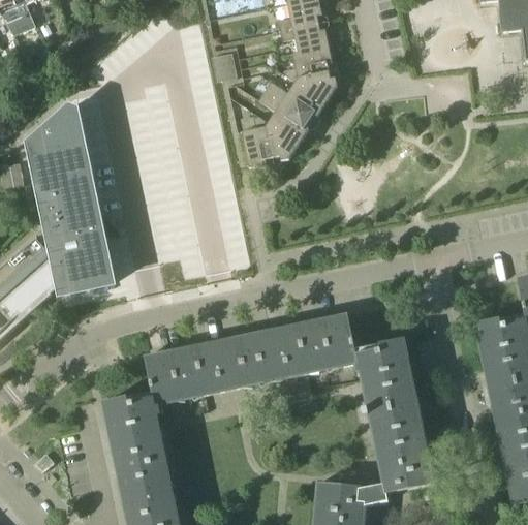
[(14,34),(30,28),(30,29),(36,27),(25,0),(0,0),(0,10),(1,13),(2,13),(14,34)]
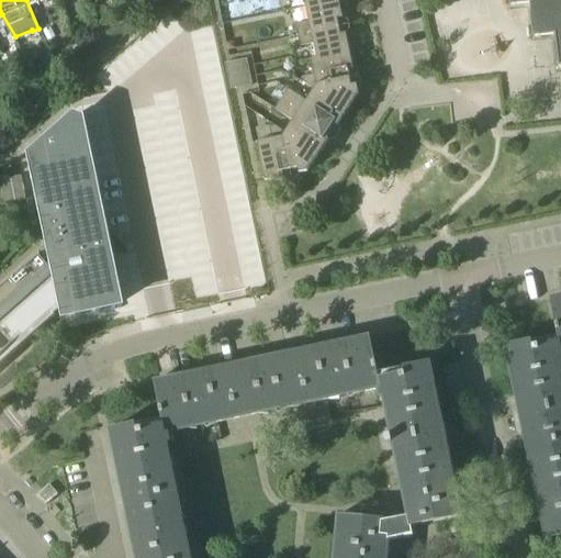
[(344,22),(341,13),(339,0),(322,0),(305,3),(309,18),(295,21),(298,32),(344,22)]
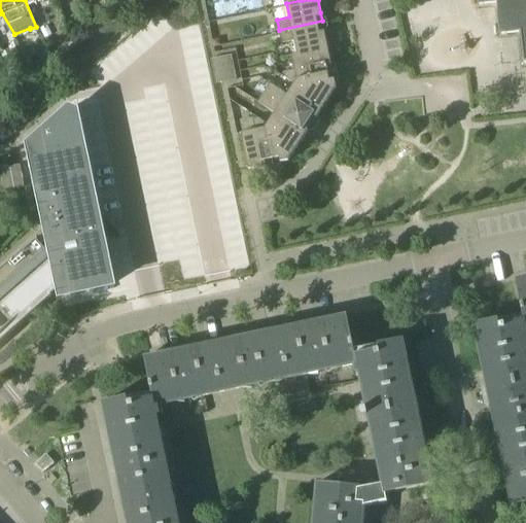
[(479,0),(479,1),(488,0),(497,0),(500,31),(520,29),(523,60),(525,60),(525,0),(479,0)]
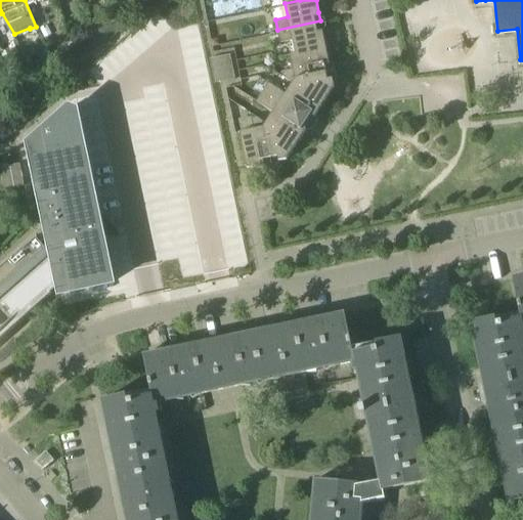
[(325,44),(322,29),(320,20),(277,30),(279,40),(292,38),(295,50),(325,44)]
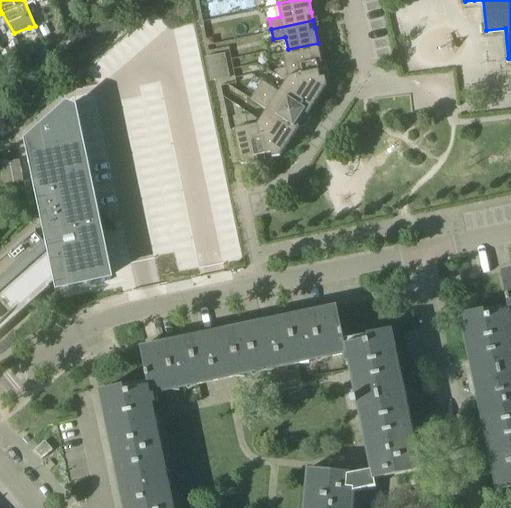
[(92,30),(91,30),(87,32),(93,47),(98,43),(92,30)]
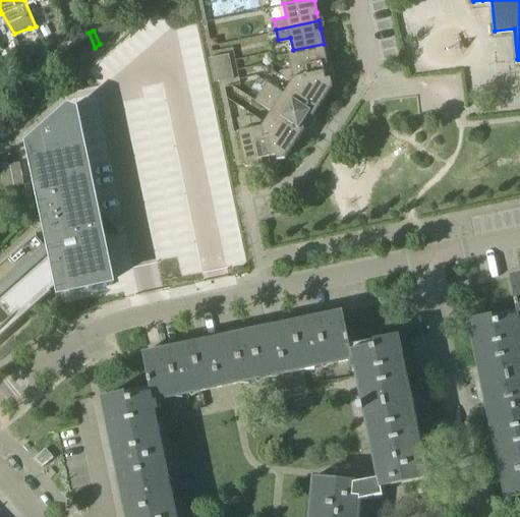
[(332,83),(327,60),(324,44),(293,50),(288,51),(290,65),(280,68),(281,73),(290,79),(284,91),(267,78),(254,98),(271,109),(265,119),(254,113),(249,114),(251,125),(237,128),(245,164),(284,156),(332,83)]
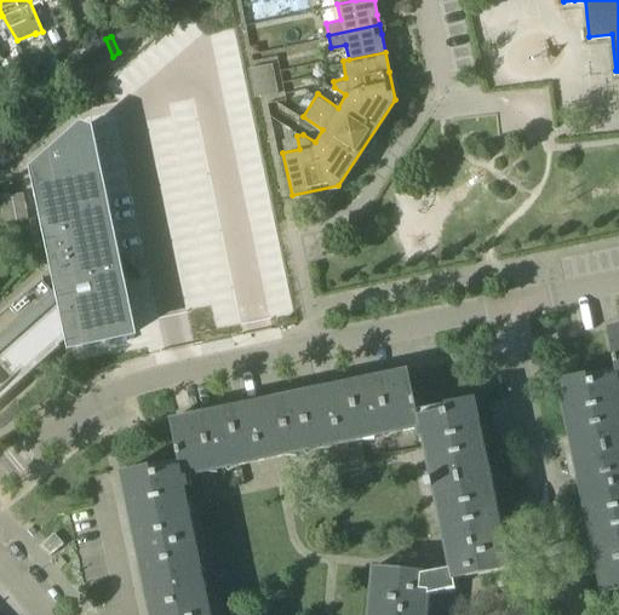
[(271,61),(247,65),(253,96),(278,91),(271,61)]
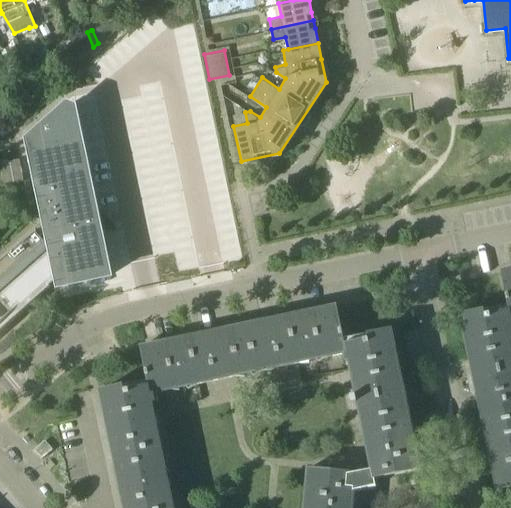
[(45,219),(0,258),(0,327),(57,277),(58,283),(109,273),(99,223),(112,220),(109,209),(96,212),(96,208),(99,205),(95,201),(94,200),(93,197),(74,104),(72,104),(68,103),(67,102),(49,119),(42,120),(43,123),(28,137),(45,219)]
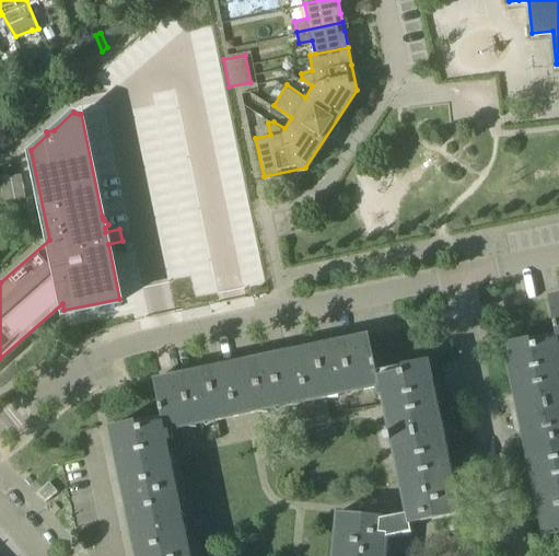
[(24,196),(20,172),(0,175),(4,199),(24,196)]
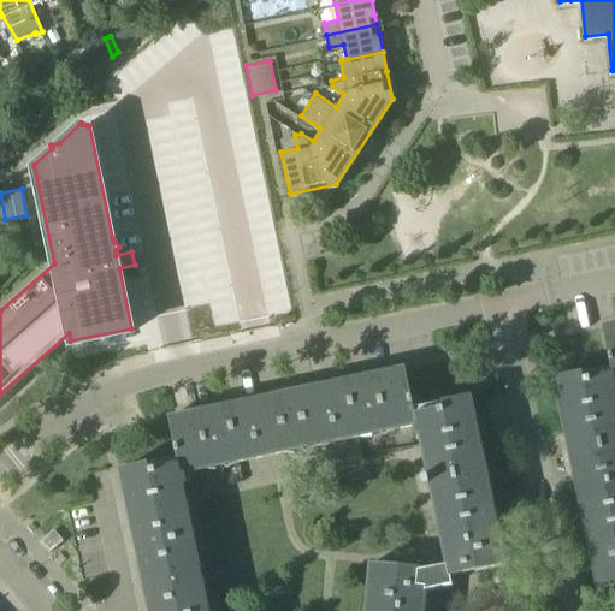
[(614,320),(602,322),(602,324),(610,362),(611,369),(614,380),(614,379),(614,320)]
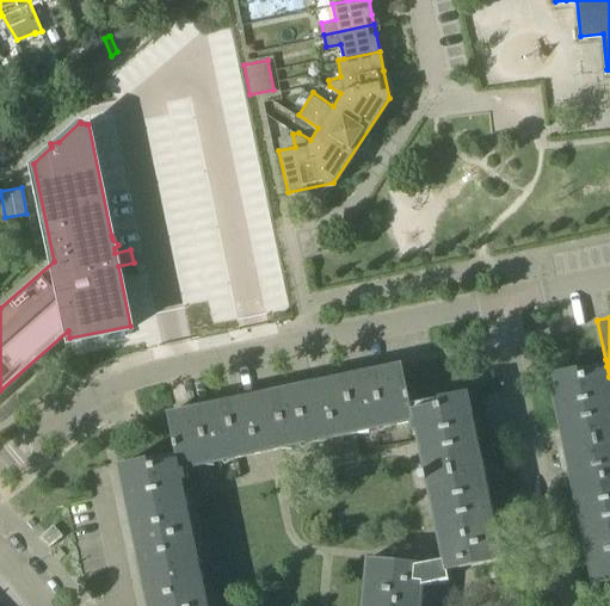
[(411,419),(413,418),(411,407),(401,362),(293,384),(293,383),(276,387),(276,388),(259,391),(167,410),(177,457),(179,467),(182,467),(223,458),(223,457),(271,447),(291,443),(301,441),(301,440),(369,426),(369,427),(411,419)]
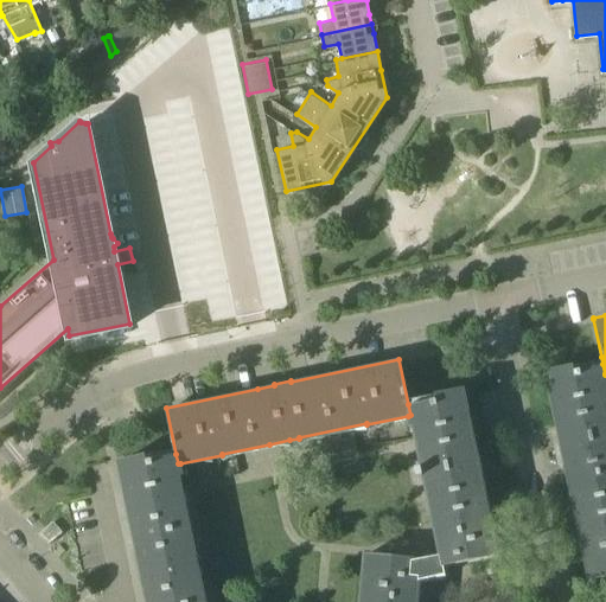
[(568,479),(568,481),(574,508),(581,543),(588,577),(605,574),(605,373),(605,375),(603,364),(574,370),(573,364),(546,370),(553,404),(556,422),(559,434),(560,439),(560,441),(563,455),(565,462),(567,473),(568,479)]
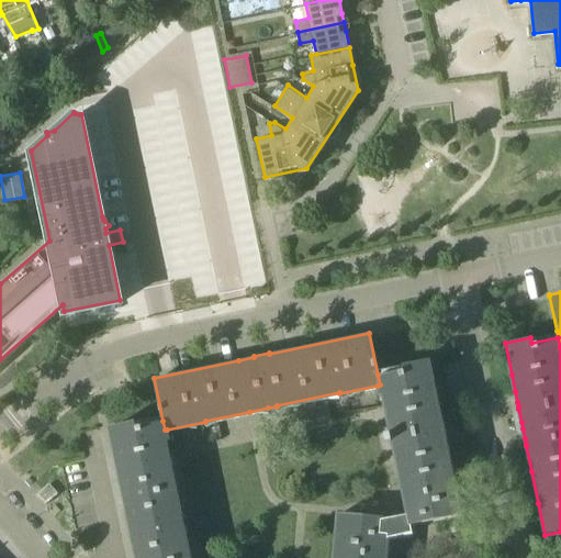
[(442,423),(441,420),(435,389),(434,383),(435,383),(429,358),(408,363),(403,364),(404,369),(399,370),(378,375),(380,384),(378,386),(379,394),(382,394),(383,400),(384,402),(390,431),(391,433),(385,434),(386,441),(392,439),(396,461),(403,492),(407,513),(408,513),(411,524),(411,523),(435,517),(461,512),(455,481),(448,450),(447,444),(446,437),(444,424),(442,424),(442,423)]
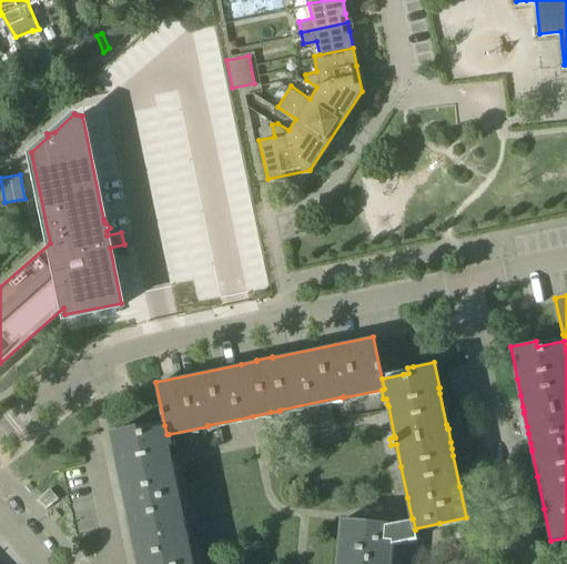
[(192,563),(192,561),(189,542),(186,531),(185,525),(184,522),(182,511),(178,490),(170,454),(170,452),(168,444),(171,444),(171,443),(169,434),(166,434),(164,425),(138,431),(137,424),(110,430),(115,455),(118,465),(124,494),(123,494),(125,501),(127,510),(128,510),(133,536),(138,563),(192,563)]
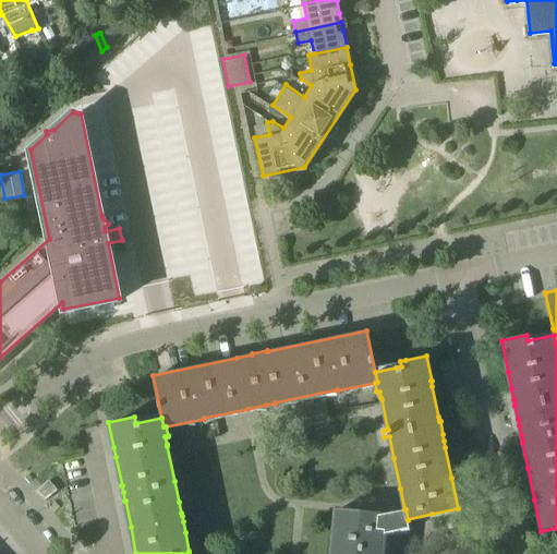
[(58,486),(49,477),(36,488),(45,497),(58,486)]
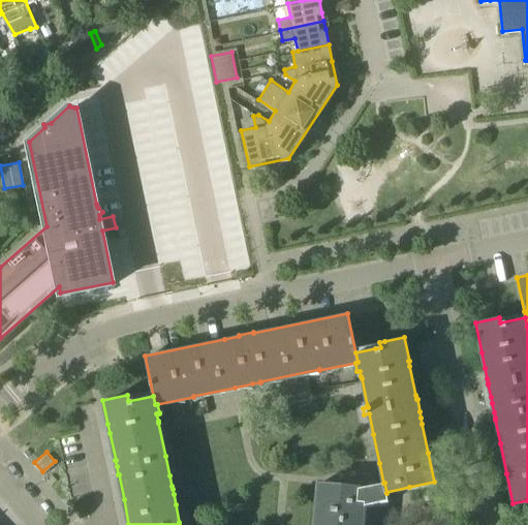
[(364,524),(365,517),(365,514),(366,504),(370,503),(370,504),(371,503),(376,502),(384,501),(384,500),(387,499),(386,493),(384,483),(383,483),(368,486),(318,481),(315,513),(313,524),(364,524)]
